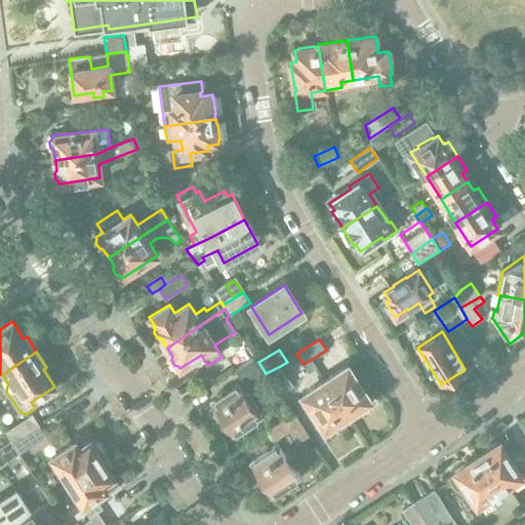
[(266,373),(258,362),(255,358),(235,371),(245,387),(266,373)]
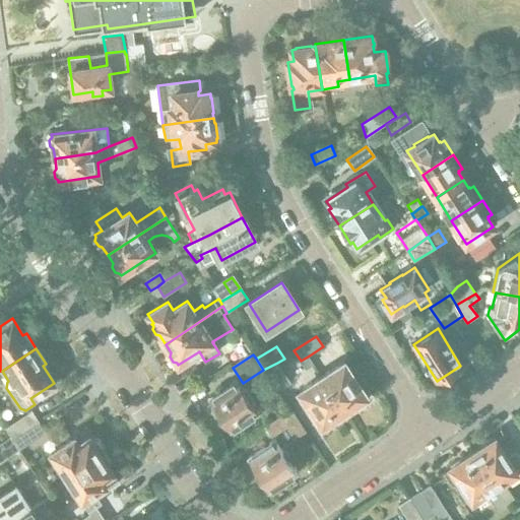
[(313,365),(308,356),(301,361),(306,370),(313,365)]
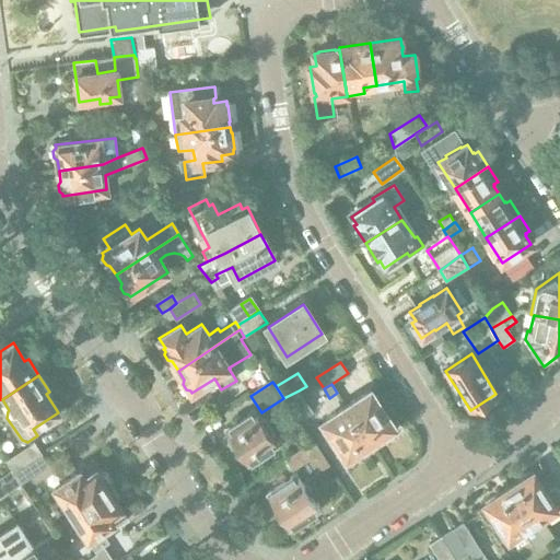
[(313,412),(299,391),(283,398),(299,421),(313,412)]
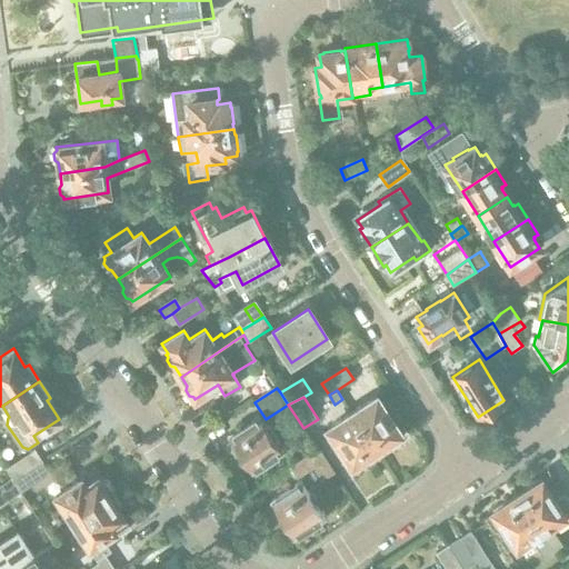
[(399,432),(377,397),(352,413),(377,451),(388,443),(390,446),(405,437),(400,431),(399,432)]
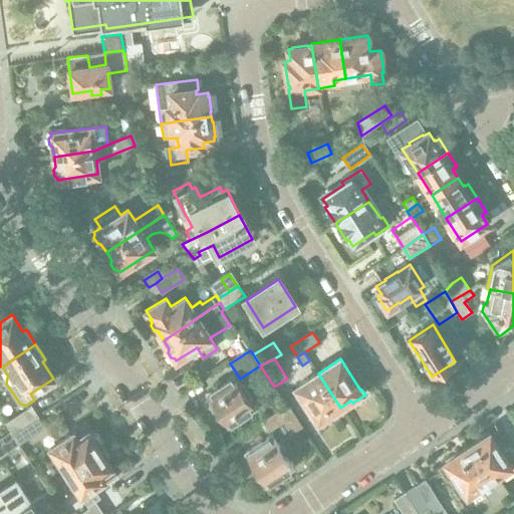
[(209,372),(202,361),(190,369),(196,380),(209,372)]
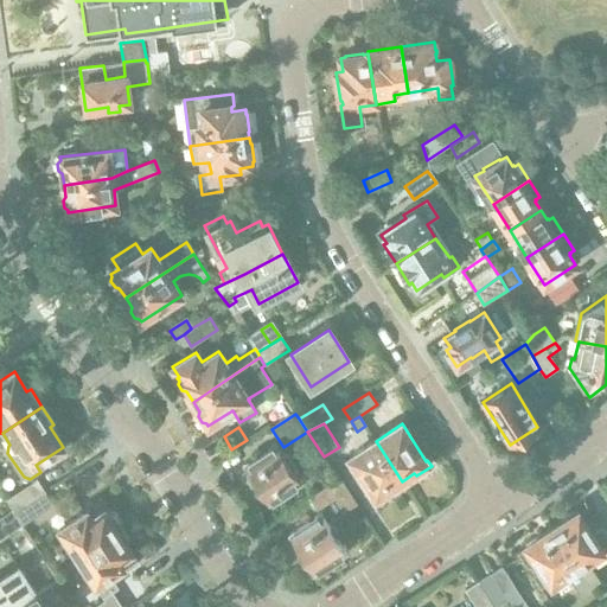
[(402,481),(376,441),(350,458),(374,496),(372,496),(376,502),(391,492),(389,489),(402,481)]
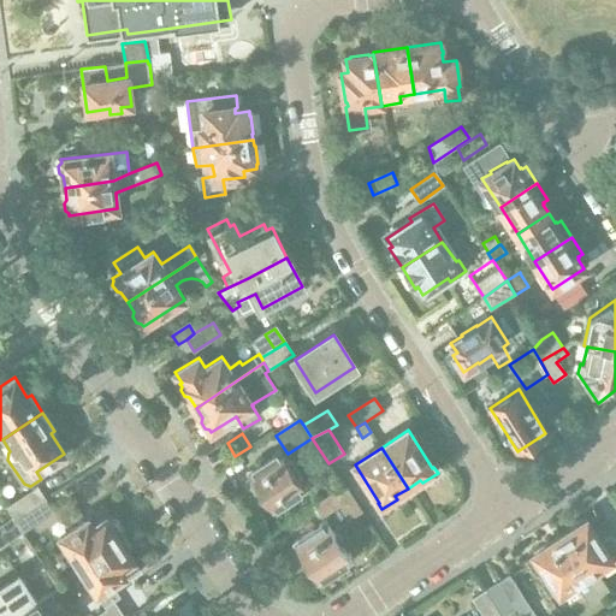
[(304,490),(280,451),(248,472),(252,479),(252,481),(258,491),(260,492),(273,511),(304,490)]
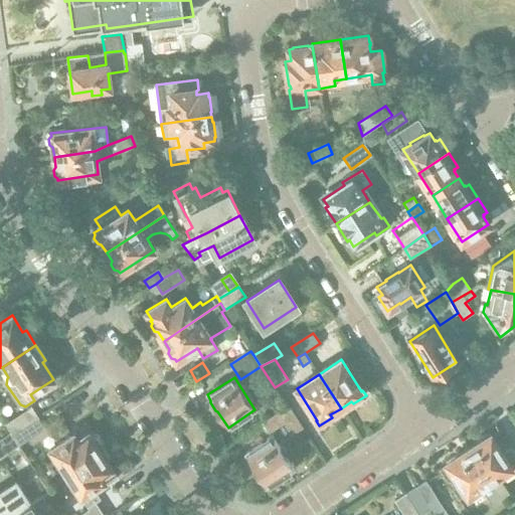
[(301,427),(288,407),(264,423),(269,432),(284,422),(292,434),(301,427)]
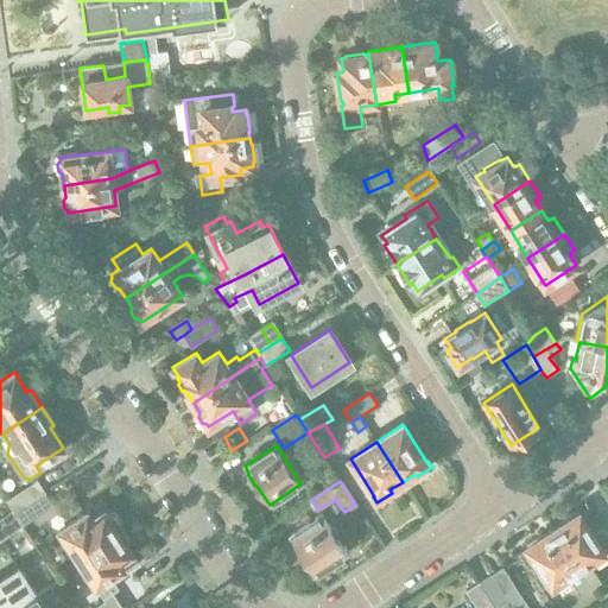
[(14,513),(45,494),(37,482),(7,501),(13,512),(14,513)]
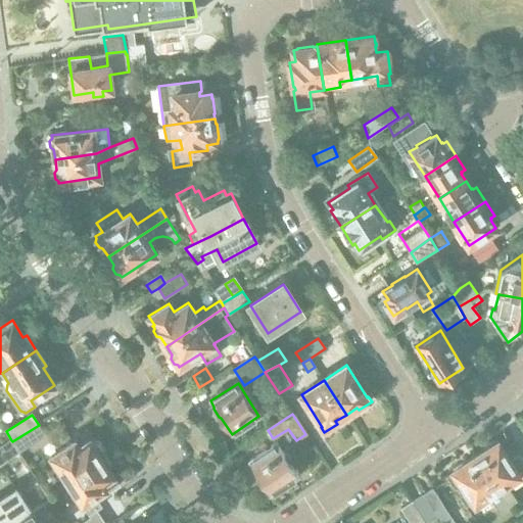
[(19,452),(41,438),(45,435),(39,425),(12,441),(19,452)]
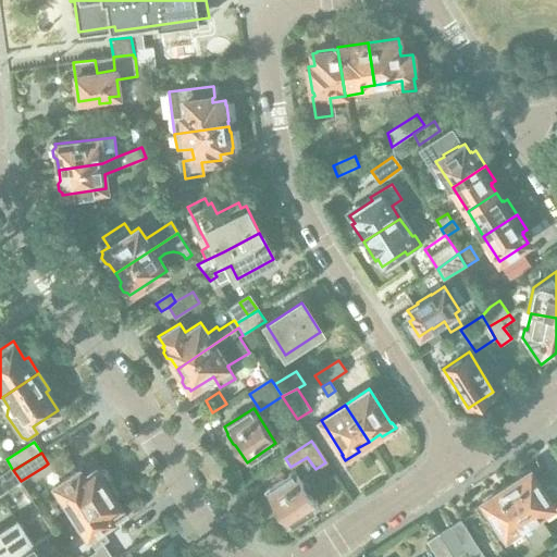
[(72,511),(111,485),(104,474),(99,474),(90,462),(79,470),(76,469),(71,472),(70,475),(54,486),(72,511)]
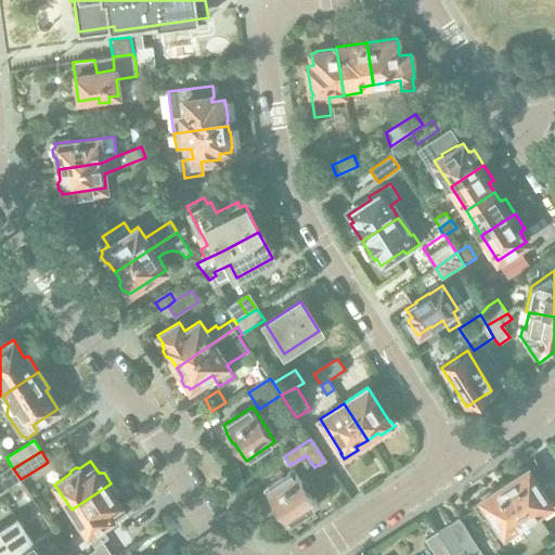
[(0,492),(21,479),(13,468),(12,467),(0,475),(0,492)]
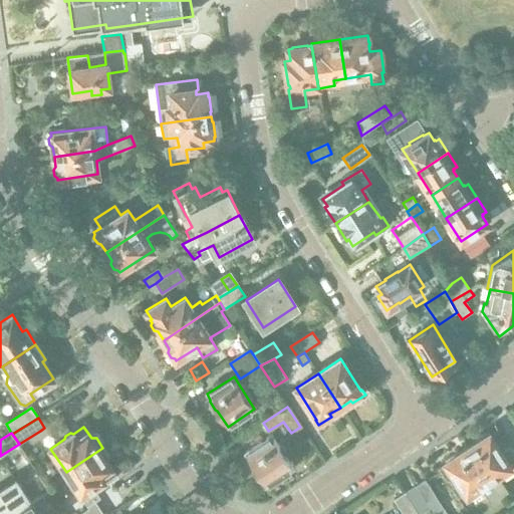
[(500,477),(513,467),(513,451),(510,445),(500,452),(489,434),(488,435),(488,434),(475,442),(475,443),(467,448),(500,498),(508,493),(497,476),(498,475),(500,477)]
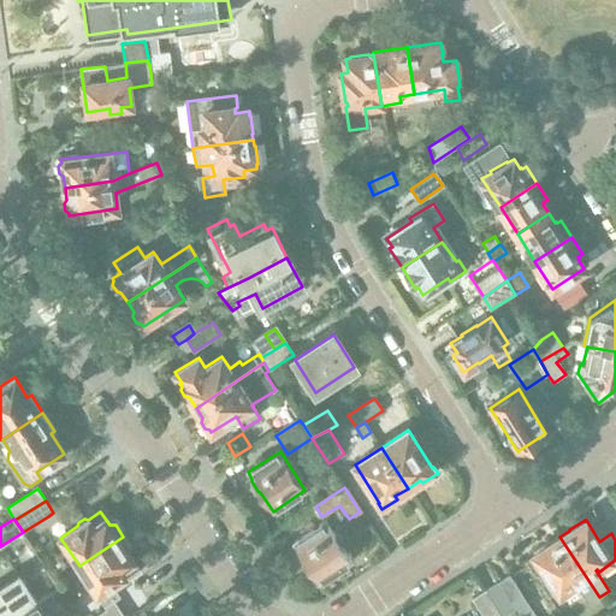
[(351,561),(326,522),(294,543),(297,550),(297,552),(303,562),(307,563),(319,582),(351,561)]
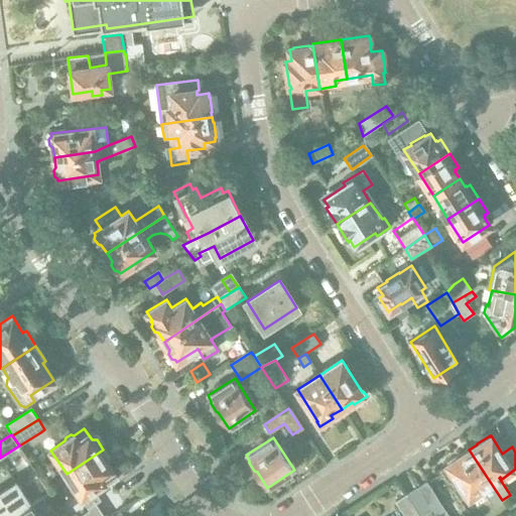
[(104,483),(115,476),(108,465),(110,460),(103,449),(67,474),(88,507),(99,500),(93,490),(96,488),(99,489),(104,486),(104,483)]
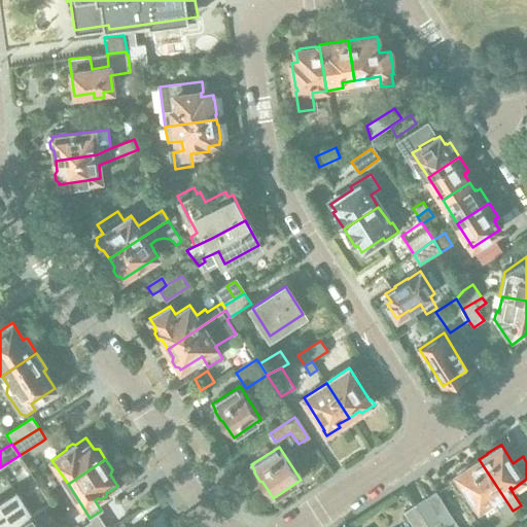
[(513,511),(479,459),(470,465),(469,464),(456,472),(457,473),(456,475),(457,475),(449,480),(458,496),(460,495),(464,501),(462,503),(469,514),(478,508),(479,510),(493,501),(502,517),(512,511),(513,511)]
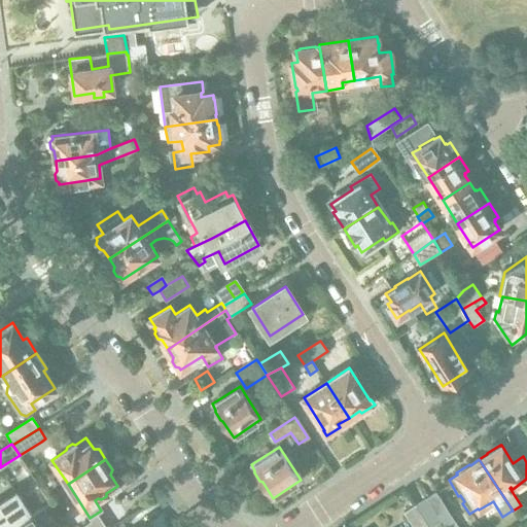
[(50,502),(38,485),(29,491),(42,508),(50,502)]
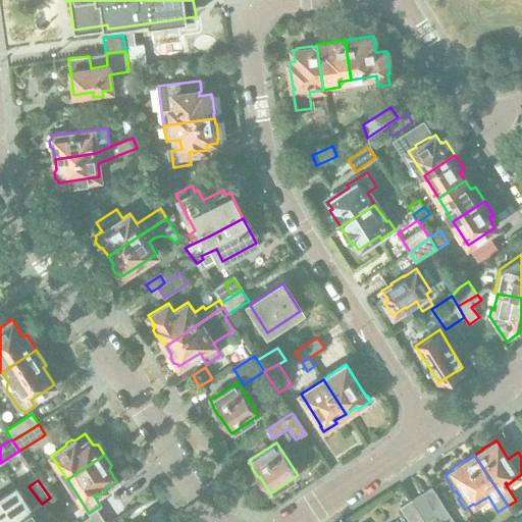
[(450,516),(431,488),(423,494),(440,521),(450,516)]
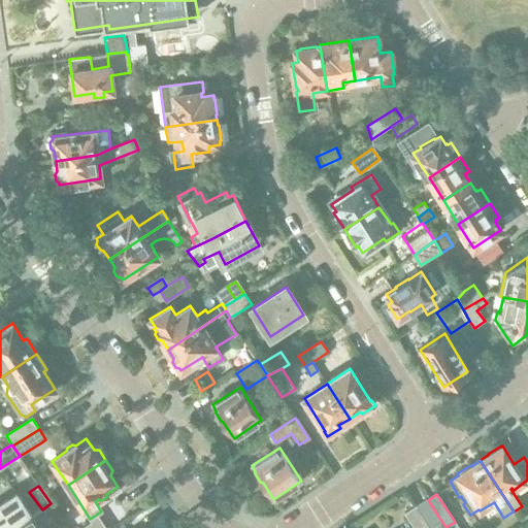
[(0,527),(13,527),(30,518),(15,495),(0,504),(0,527)]
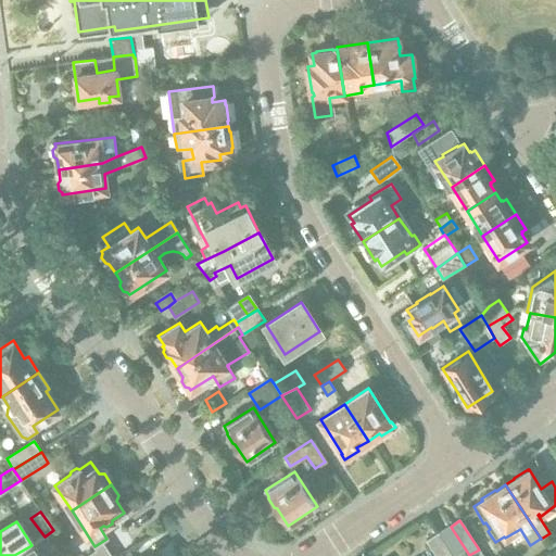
[(468,555),(469,555),(451,527),(439,534),(452,555),(455,555),(464,551),(467,555),(468,555)]
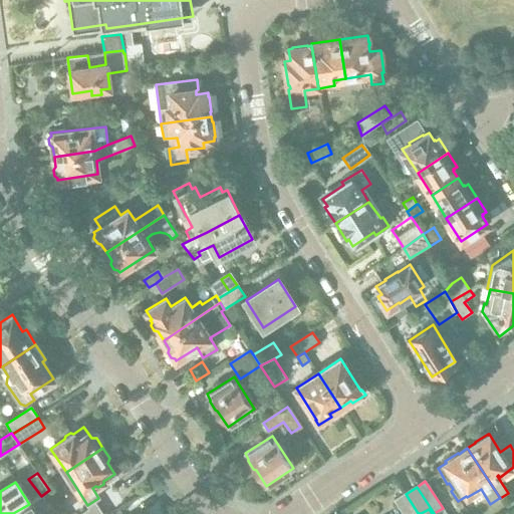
[(418,513),(406,494),(394,502),(402,513),(418,513)]
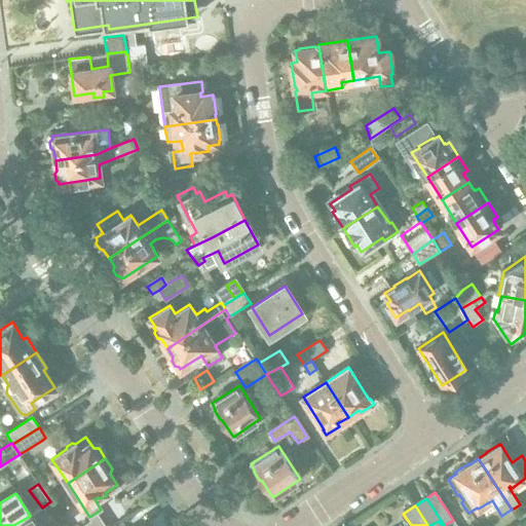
[(35,525),(30,516),(13,525),(35,525)]
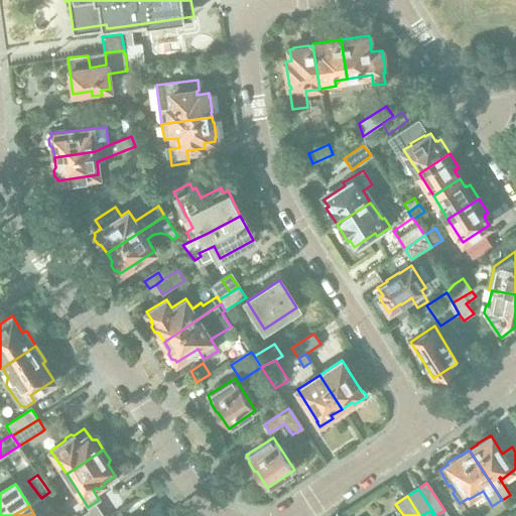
[(102,515),(97,507),(82,515),(102,515)]
